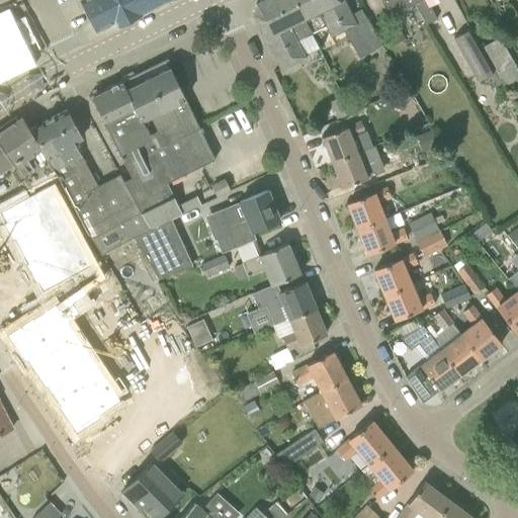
[(165,0),(81,0),(97,31),(116,21),(118,24),(136,16),(135,14),(142,10),(143,12),(165,0)]
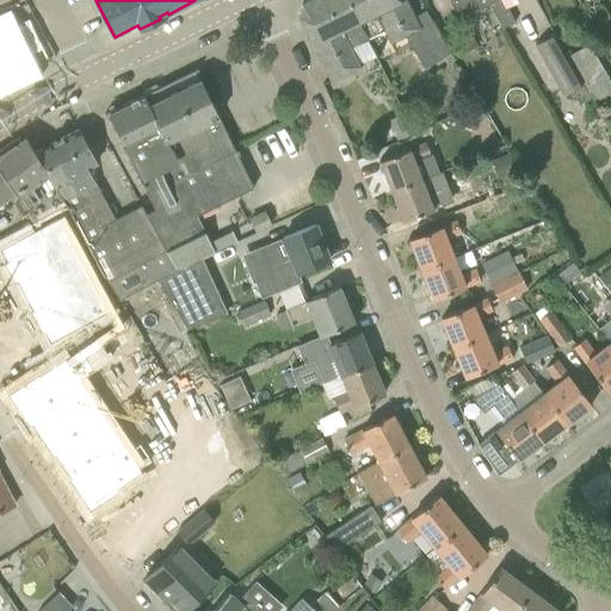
[(350,48),(368,39),(347,0),(309,0),(302,4),(298,17),(313,47),(313,45),(331,82),(359,67),(350,48)]
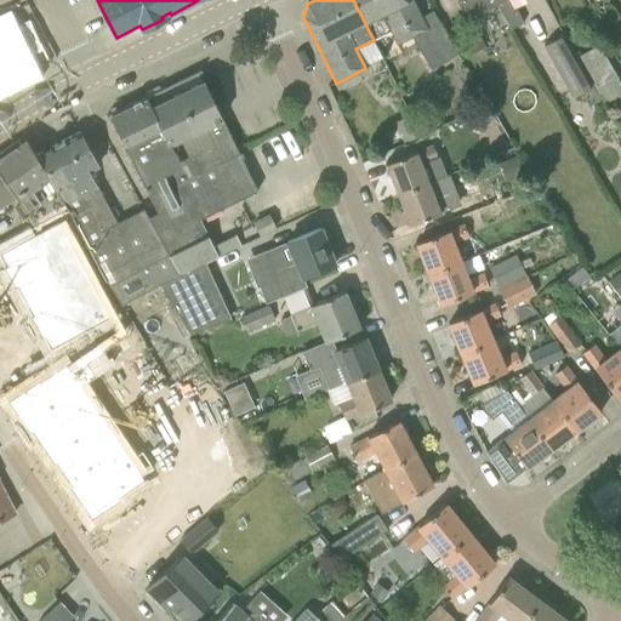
[(353,0),(374,40),(391,32),(398,45),(412,38),(432,69),(459,55),(433,11),(422,17),(412,0),(353,0)]
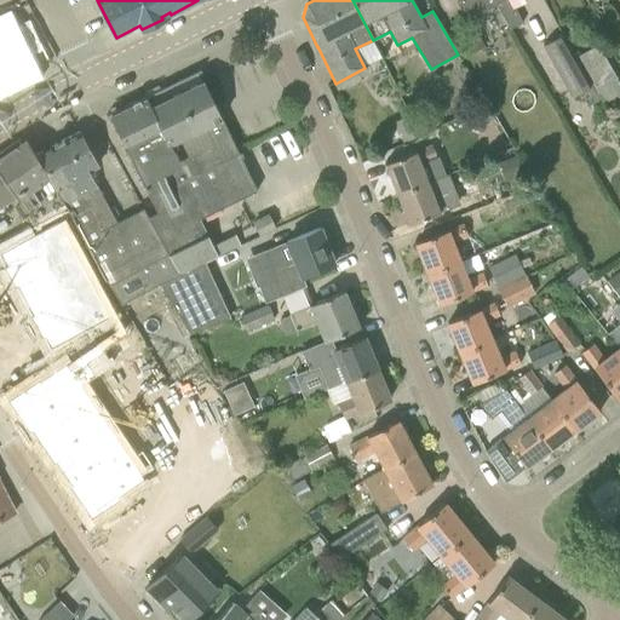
[(442,0),(451,16),(471,9),(474,12),(481,15),(497,6),(501,16),(504,16),(511,29),(522,23),(516,10),(514,11),(507,0),(442,0)]
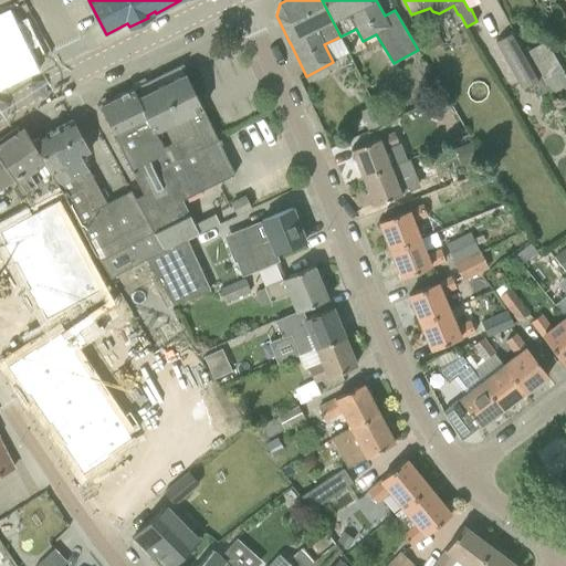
[(482,0),(471,7),(491,39),(512,27),(495,0),(482,0)]
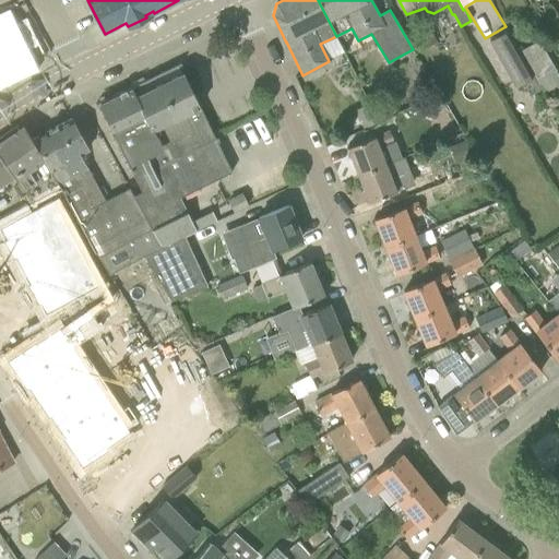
[(423,50),(438,42),(431,30),(416,38),(423,50)]
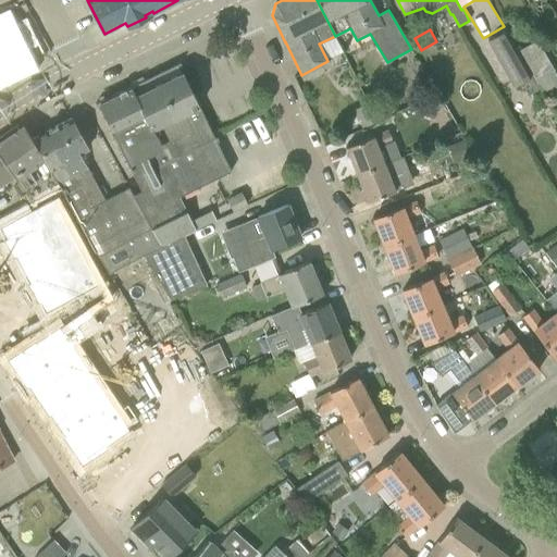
[(487,42),(512,88),(533,77),(507,32),(505,33),(487,42)]
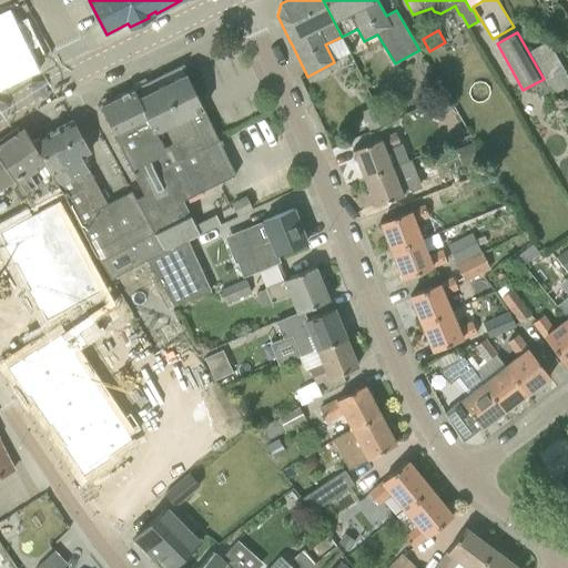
[(529,52),(554,94),(567,85),(567,77),(548,41),(529,52)]
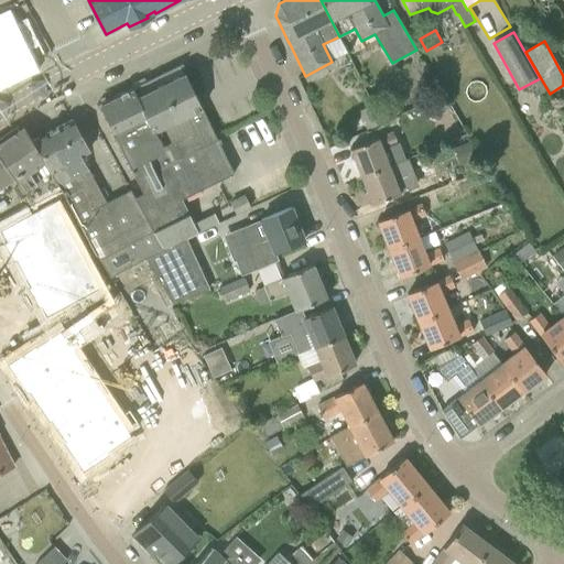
[(183,77),(179,67),(100,106),(101,108),(144,195),(136,198),(162,250),(163,251),(187,239),(198,234),(188,214),(184,216),(181,208),(185,206),(182,199),(235,174),(219,144),(221,143),(219,139),(217,140),(185,75),(183,77)]
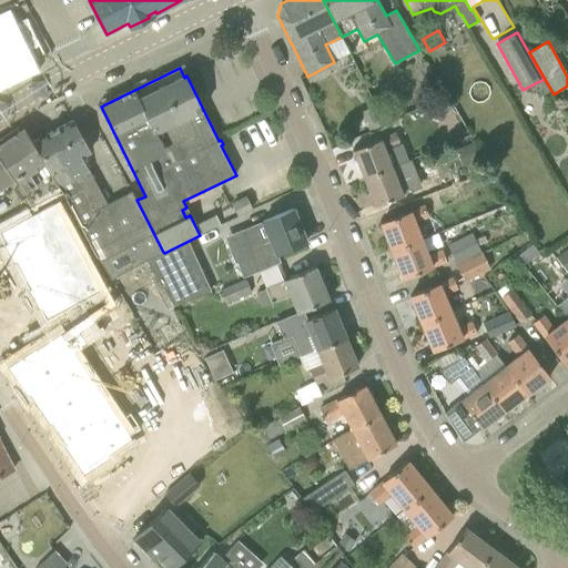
[(435,104),(430,117),(444,122),(448,109),(435,104)]
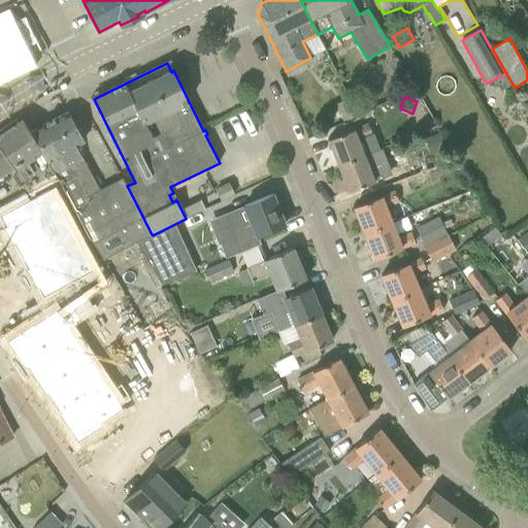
[(84,141),(67,112),(31,132),(57,178),(90,239),(91,238),(94,243),(94,242),(104,259),(129,245),(137,241),(152,234),(127,186),(123,178),(100,191),(75,145),(84,141)]
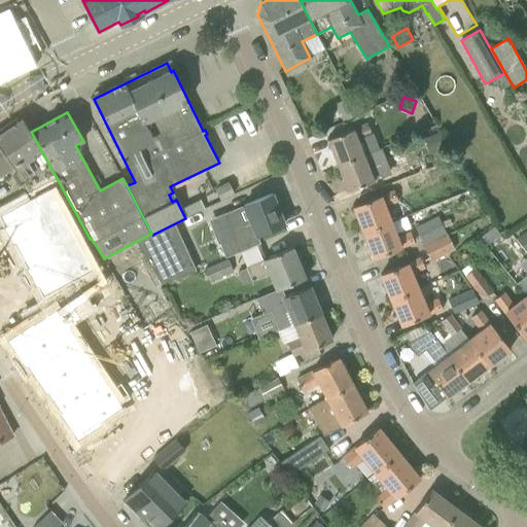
[(31,132),(24,119),(0,136),(0,146),(13,165),(18,172),(12,176),(20,186),(25,183),(30,192),(57,178),(31,132)]
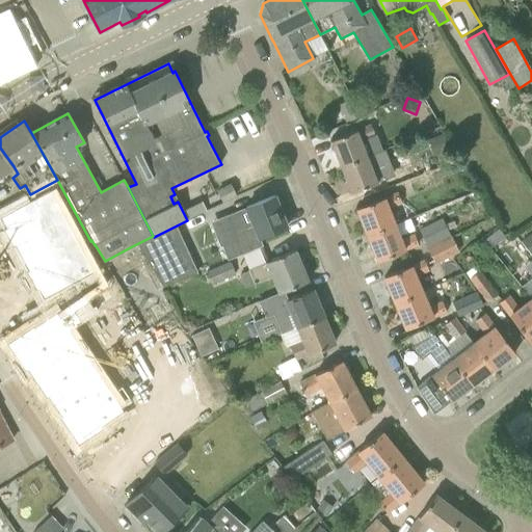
[(331,140),(341,166),(368,156),(362,139),(375,134),(371,124),(331,140)]
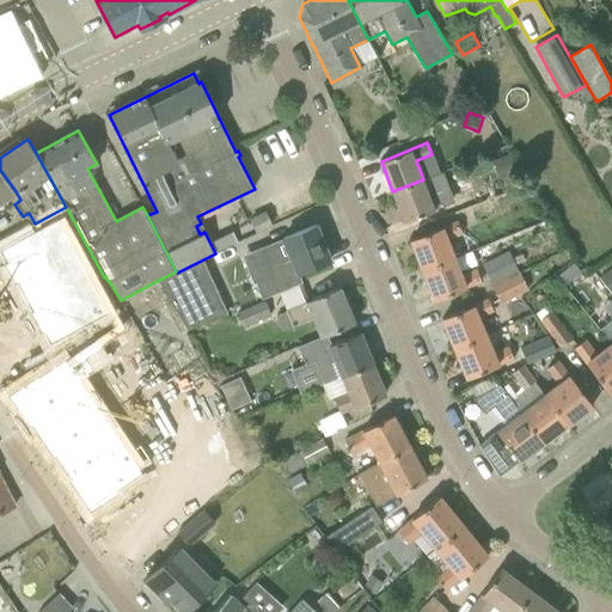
[(500,178),(516,171),(509,153),(493,161),(500,178)]
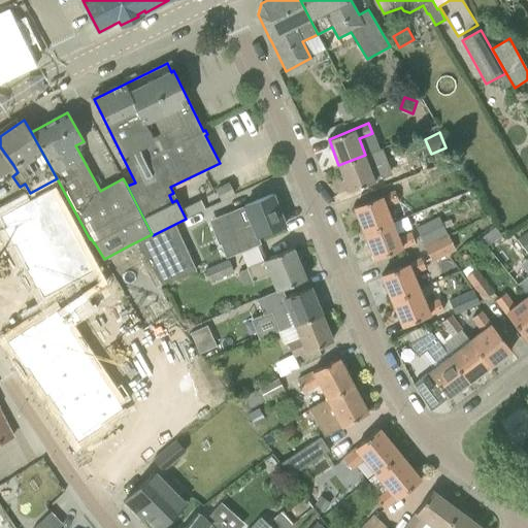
[(0,174),(7,169),(12,176),(18,172),(13,165),(0,146),(0,174)]
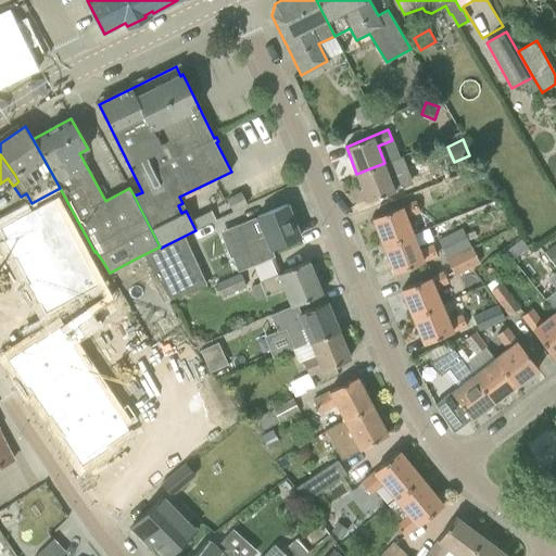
[(384,163),(356,174),(367,201),(409,185),(405,174),(391,179),(384,163)]
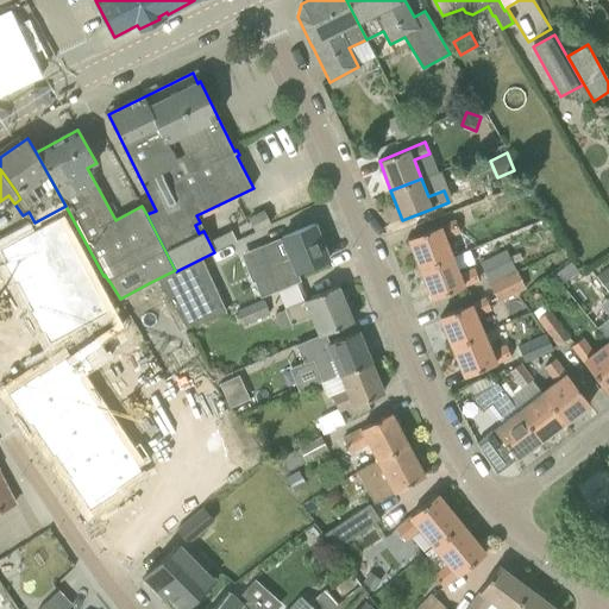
[(265,212),(250,219),(255,231),(270,223),(265,212)]
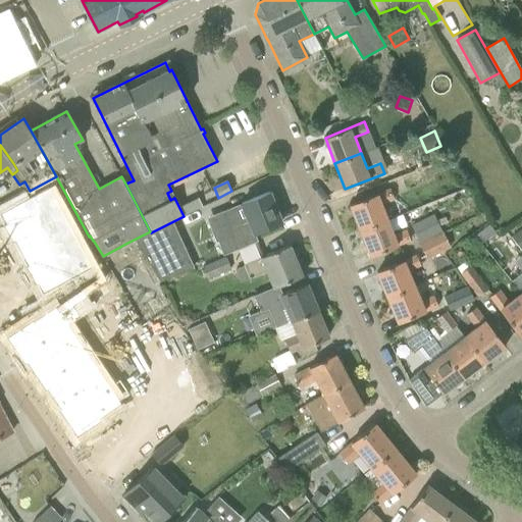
[(50,188),(0,214),(5,223),(3,224),(13,244),(15,243),(29,266),(25,267),(36,285),(38,284),(43,294),(52,290),(61,304),(57,307),(56,306),(44,315),(50,323),(40,329),(35,321),(35,320),(20,329),(27,337),(13,347),(25,366),(29,364),(47,392),(48,390),(58,383),(63,390),(53,398),(61,409),(59,410),(70,425),(79,420),(87,432),(103,421),(101,419),(123,404),(120,400),(69,325),(73,322),(95,308),(87,296),(83,290),(74,277),(93,268),(93,267),(50,188)]
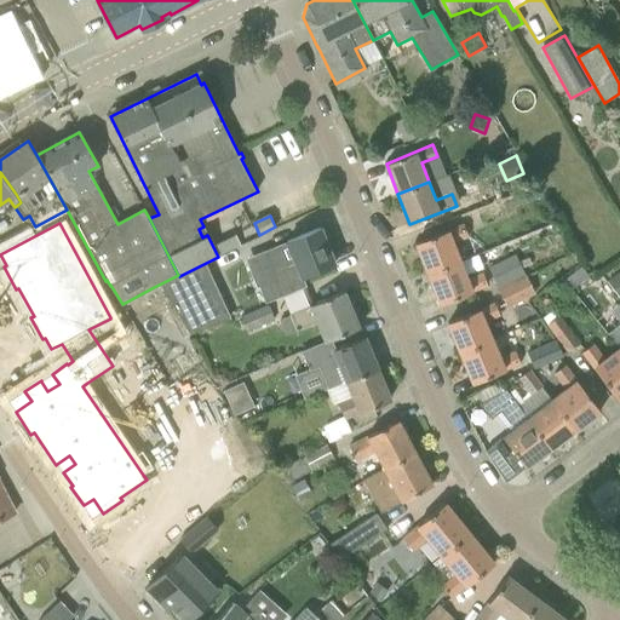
[(429,274),(459,262),(452,242),(469,236),(464,224),(417,242),(429,274)]
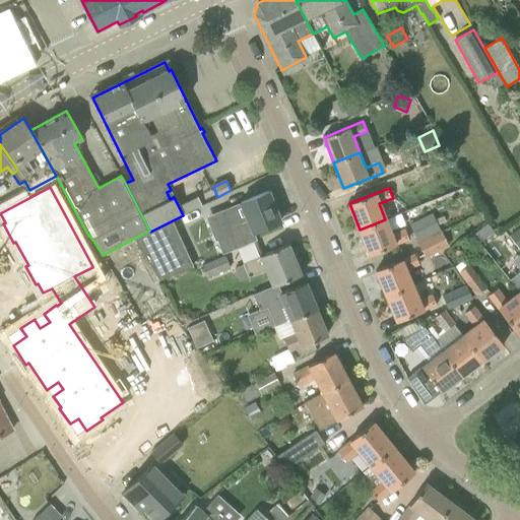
[(281,221),(269,191),(241,202),(250,225),(232,232),(238,248),(257,240),(254,232),(281,221)]
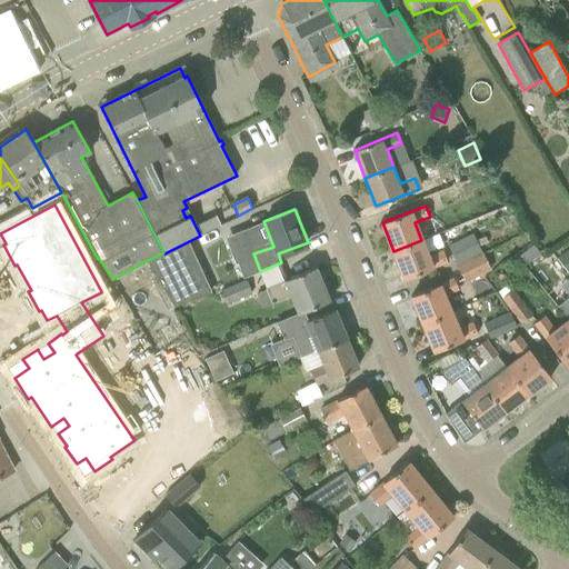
[(205,233),(220,225),(213,213),(198,222),(205,233)]
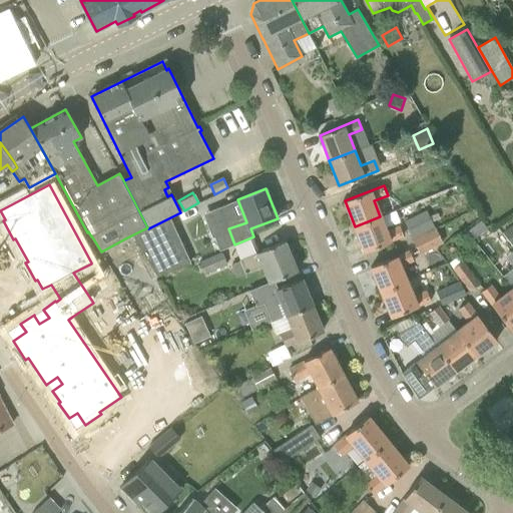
[(414,240),(436,228),(432,221),(429,216),(427,210),(404,221),(414,240)]
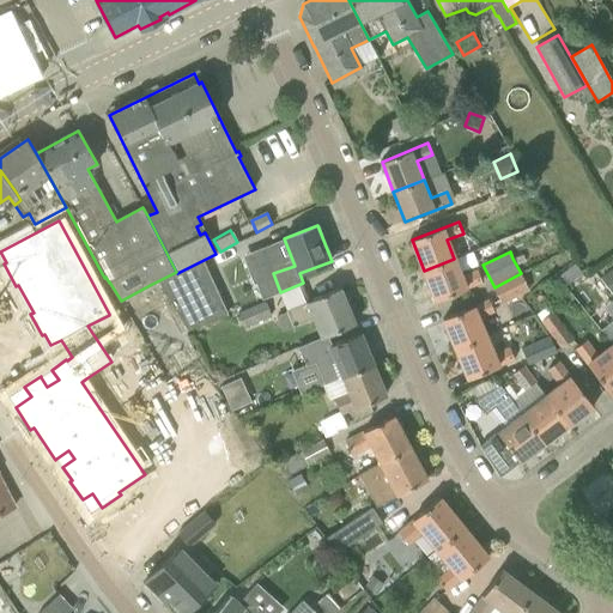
[(424,271),(436,301),(483,281),(478,269),(461,277),(454,259),(424,271)]
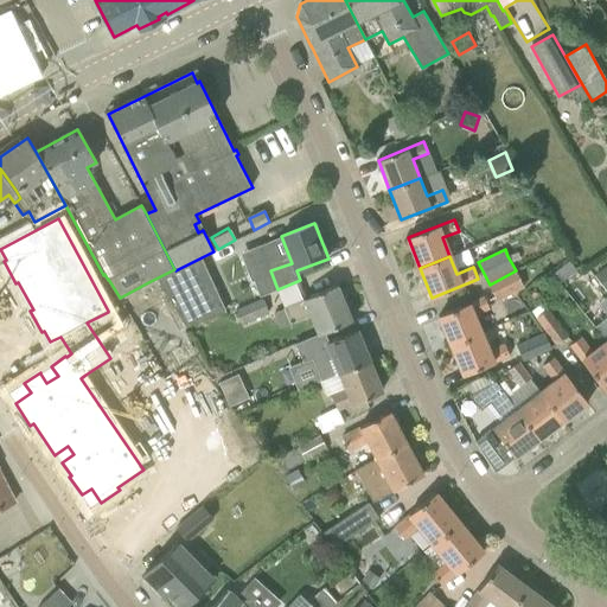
[(225,310),(202,257),(176,270),(174,269),(158,278),(185,327),(225,310)]
